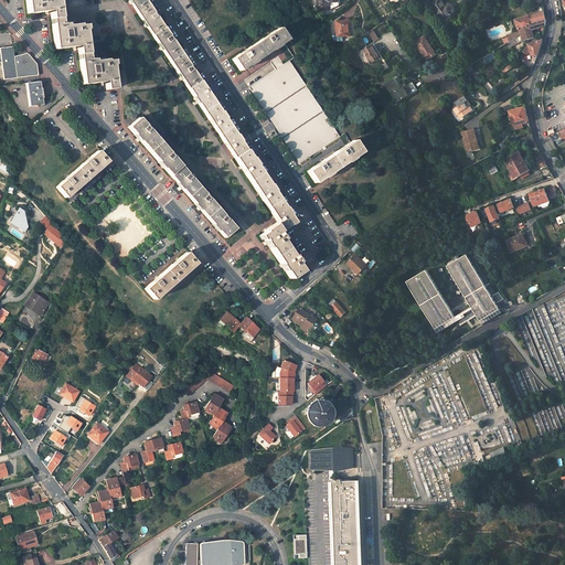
[(94,60),(88,60),(84,30),(86,30),(85,24),(80,25),(80,24),(66,25),(66,24),(61,24),(57,0),(24,0),(27,14),(45,12),(50,11),(54,50),(73,48),(77,46),(82,84),(100,82),(104,82),(105,89),(115,88),(112,65),(113,65),(113,60),(106,61),(106,60),(94,61),(94,60)]
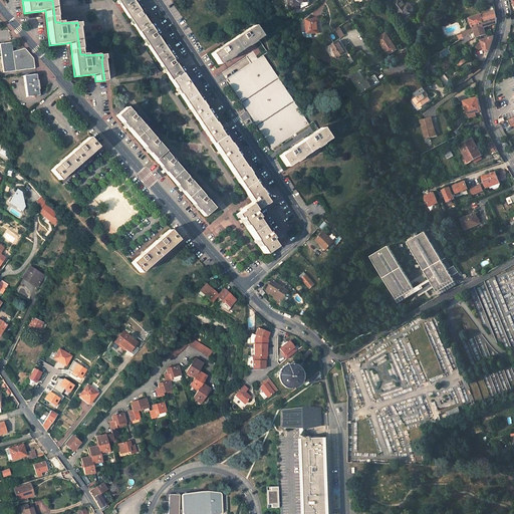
[(256,249),(260,256),(272,248),(266,240),(268,239),(263,232),(261,233),(252,219),(254,217),(250,212),(265,202),(262,197),(243,168),(221,135),(216,126),(203,106),(188,84),(179,70),(161,43),(142,14),(132,0),(116,0),(250,202),(238,211),(239,212),(234,215),(237,221),(256,249)]
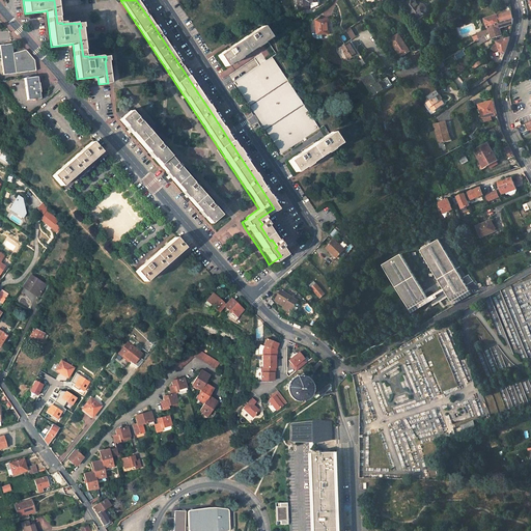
[(320,4),(319,0),(299,0),(300,10),(313,9),(313,7),(320,4)]
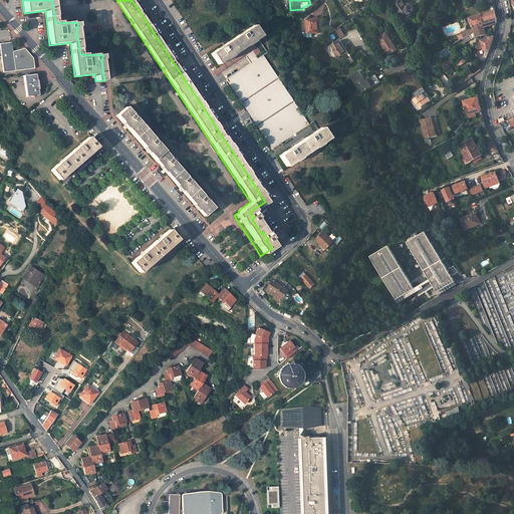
[(406,5),(401,0),(397,0),(393,4),(407,23),(415,18),(411,13),(412,11),(413,10),(413,8),(412,7),(411,6),(410,5),(408,4),(406,5)]
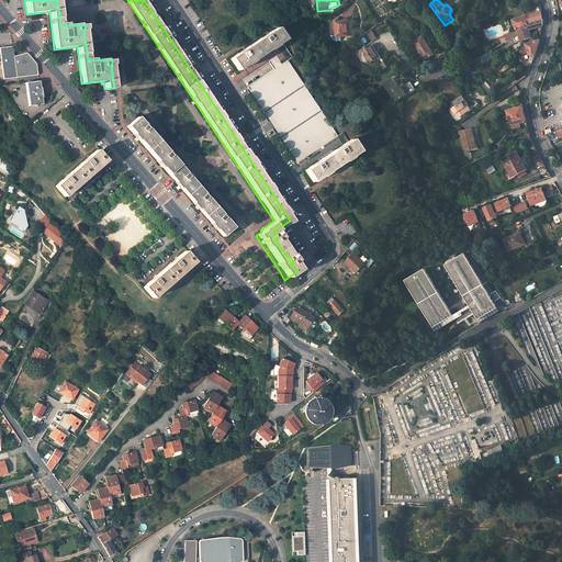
[(541,11),(514,20),(516,27),(543,19),(541,11)]
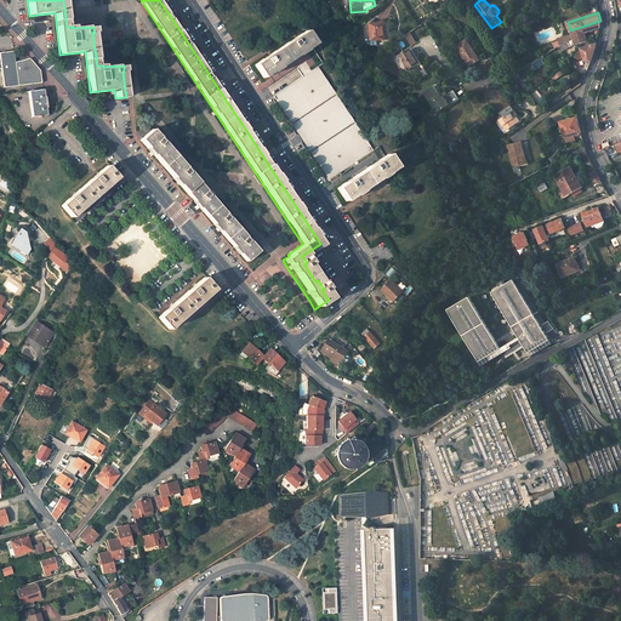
[(571,34),(573,38),(567,41),(570,46),(570,47),(575,46),(587,41),(590,40),(587,33),(599,28),(600,21),(570,30),(571,34)]
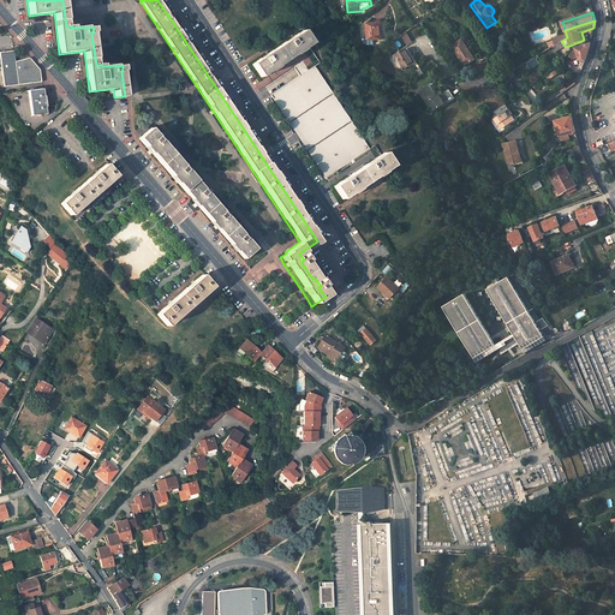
[(382,22),(366,23),(368,40),(383,39),(382,22)]
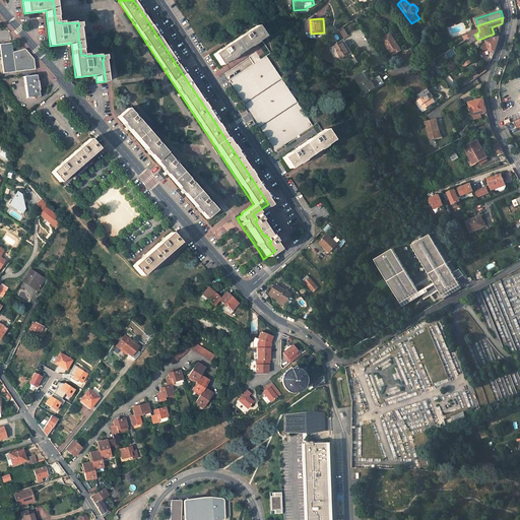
[(256,26),(212,54),(219,65),(230,59),(257,41),(262,38),(256,26)]
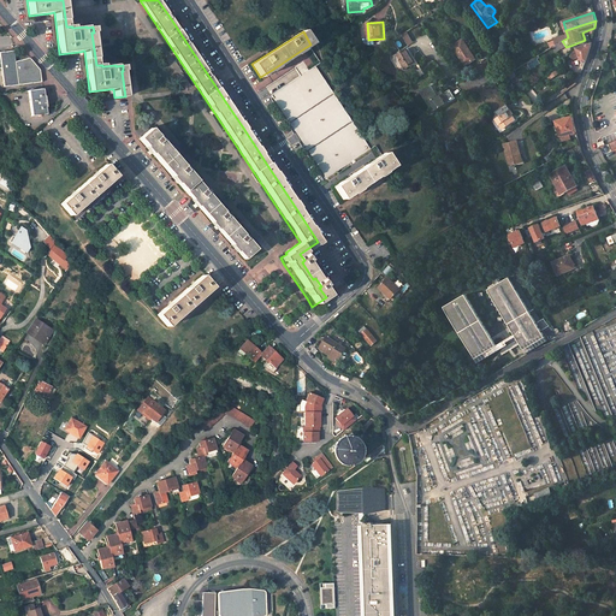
[(403,36),(409,46),(414,43),(408,33),(403,36)]
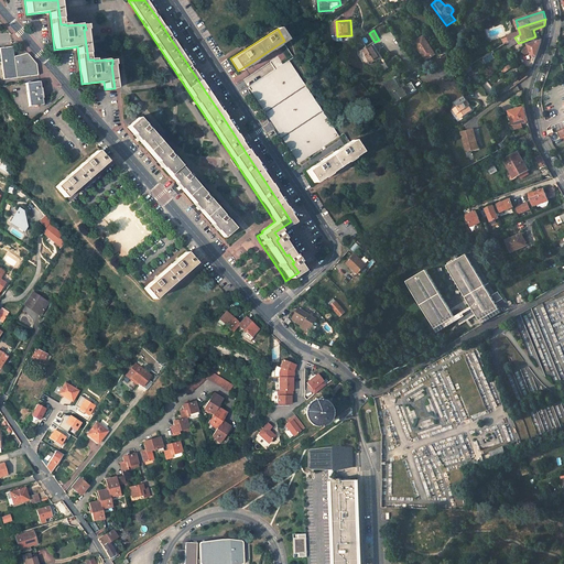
[(514,38),(520,34),(519,31),(507,35),(509,41),(514,38)]
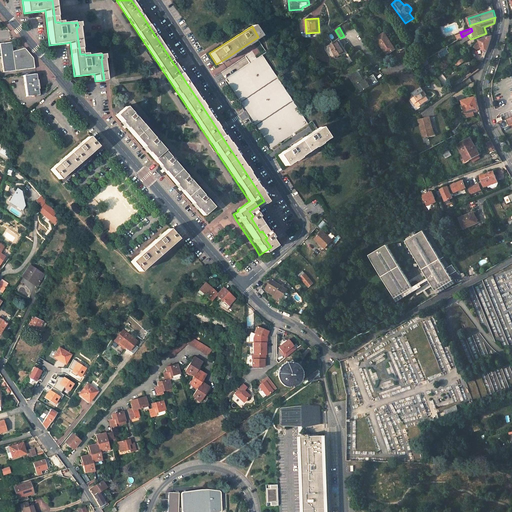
[(395,49),(384,33),(376,38),(387,55),(395,49)]
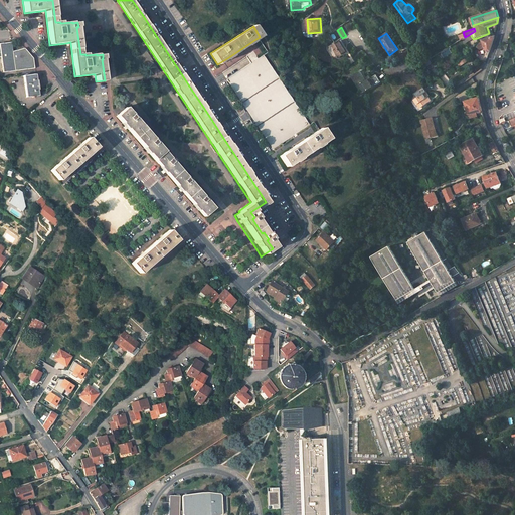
[(465,37),(462,39),(465,43),(473,38),(470,34),(465,37)]
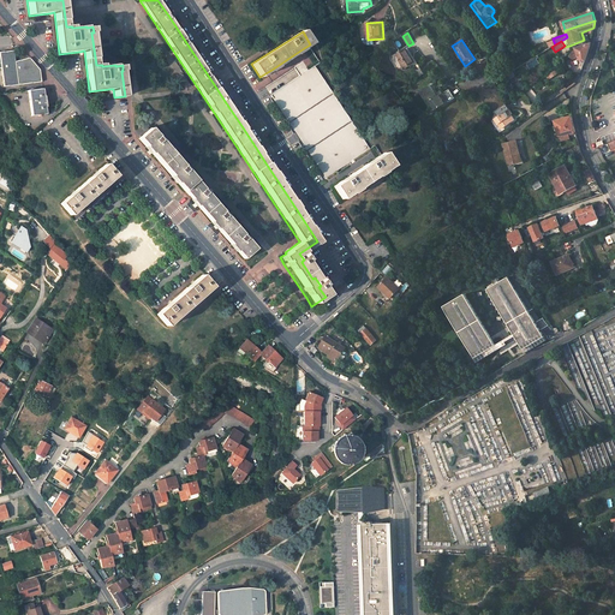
[(583,65),(590,45),(575,48),(574,49),(569,58),(573,60),(579,58),(583,65)]
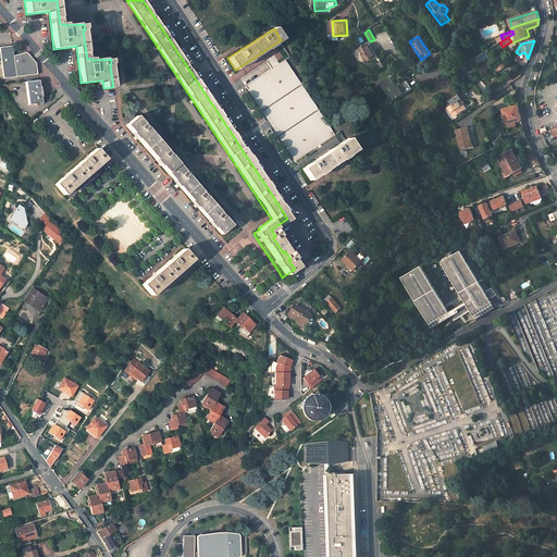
[(359,50),(367,63),(375,57),(368,45),(359,50)]
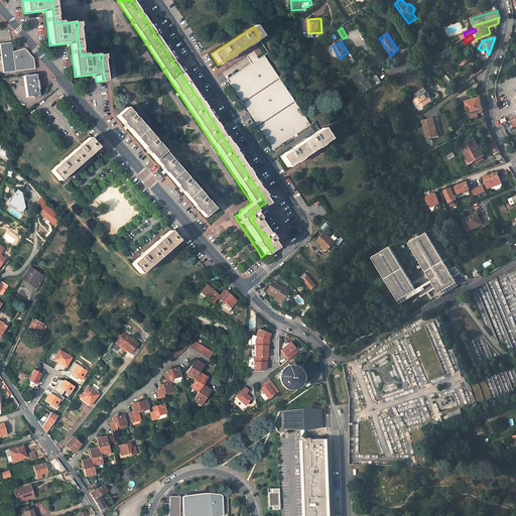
[(34,59),(24,48),(12,51),(11,42),(0,43),(0,57),(1,57),(3,73),(15,72),(35,69),(34,59)]
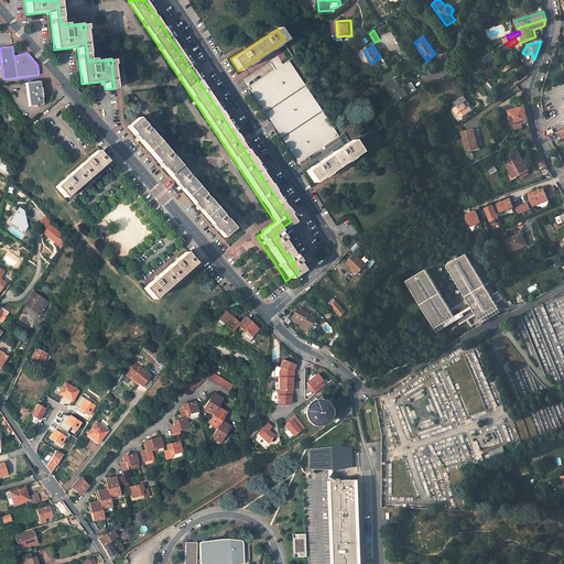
[(248,87),(297,163),(338,137),(289,61),(248,87)]
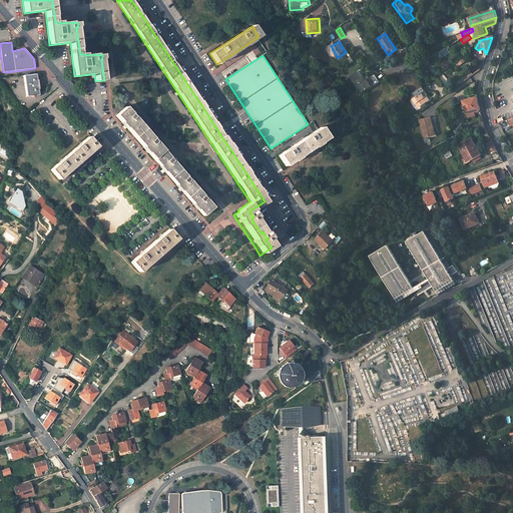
[(359,71),(351,76),(361,92),(379,81),(375,74),(365,80),(359,71)]
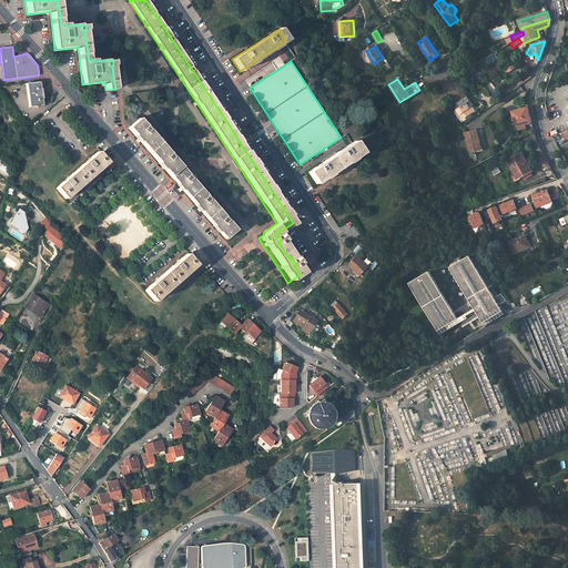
[(40,83),(27,84),(30,109),(36,108),(36,109),(38,109),(38,108),(42,107),(42,100),(43,100),(42,95),(42,90),(40,90),(40,83)]
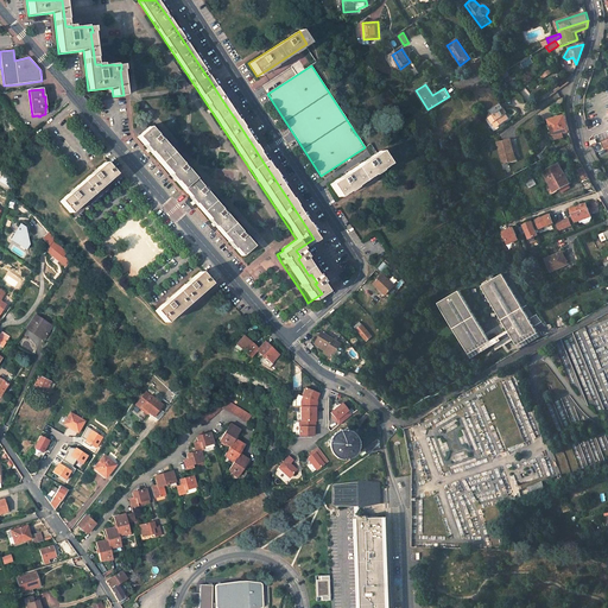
[(504,114),(502,113),(501,109),(505,107),(501,102),(489,111),(493,115),(489,118),(493,122),(495,120),(499,126),(510,118),(506,113),(504,114)]
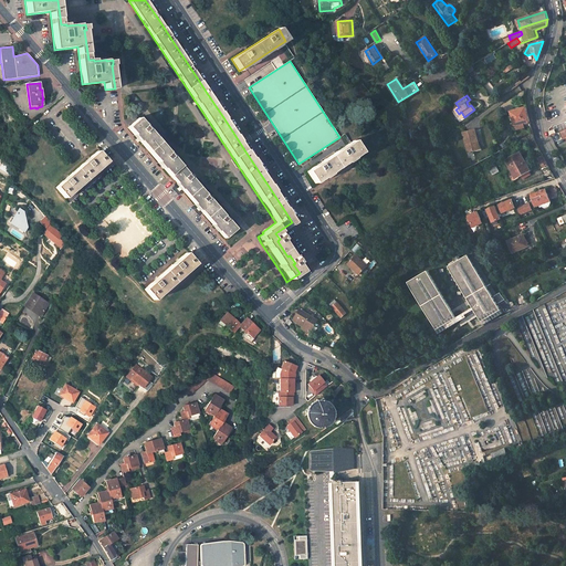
[(512,116),(504,118),(506,128),(530,123),(527,115),(526,112),(526,108),(511,112),(512,116)]
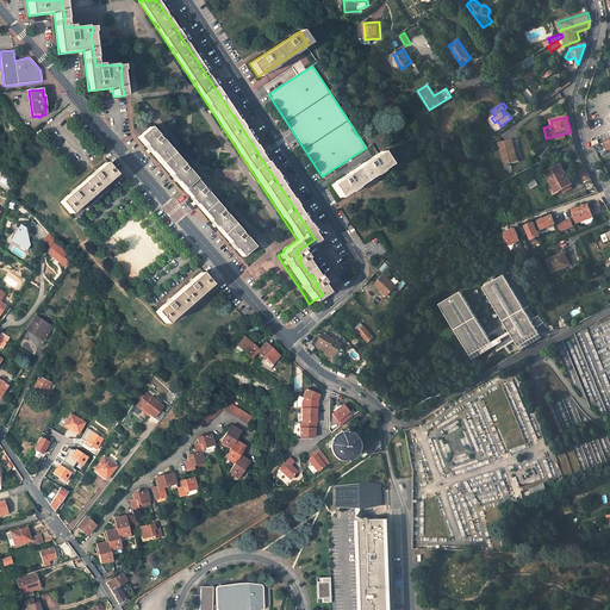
[(253,248),(203,187),(153,125),(141,136),(143,138),(151,149),(165,165),(174,176),(190,194),(195,203),(213,225),(237,254),(241,257),(253,248)]
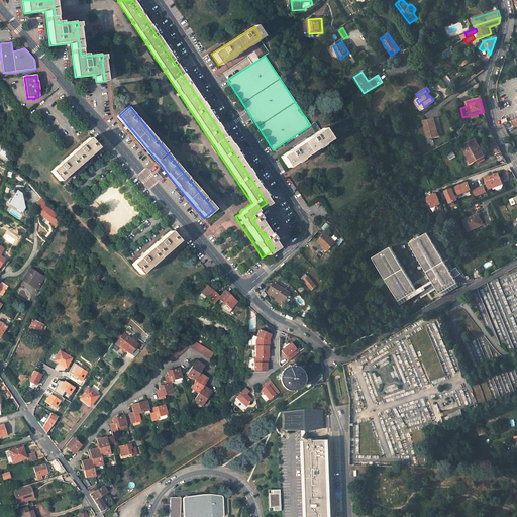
[(434,129),(435,129),(433,119),(422,122),(427,140),(436,137),(434,129)]
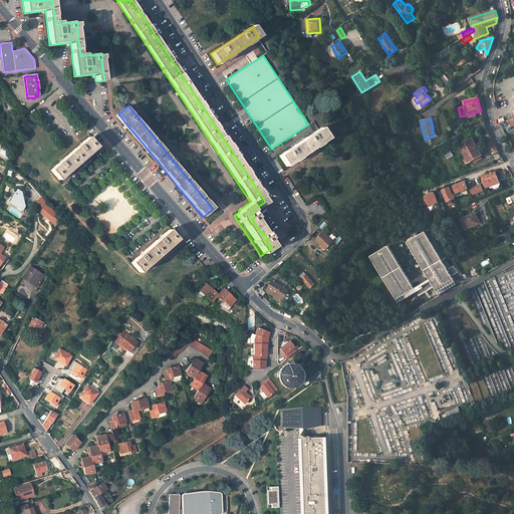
[(320,129),(277,156),(284,167),(289,164),(320,144),(326,140),(320,129)]
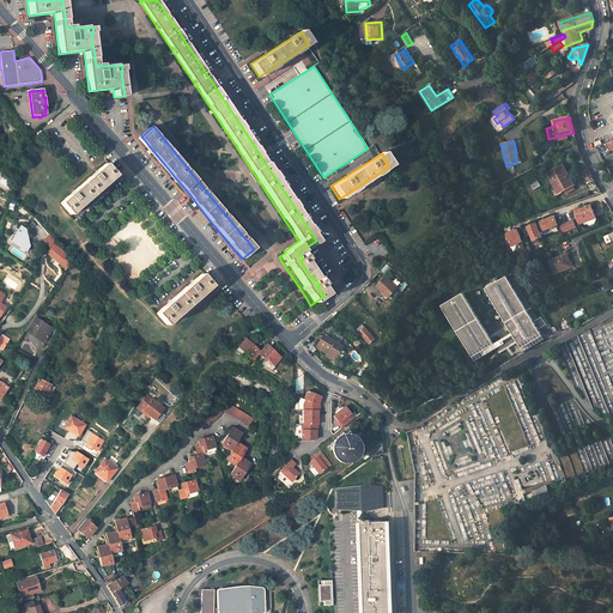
[(107,164),(61,204),(71,216),(80,208),(111,181),(117,176),(107,164)]
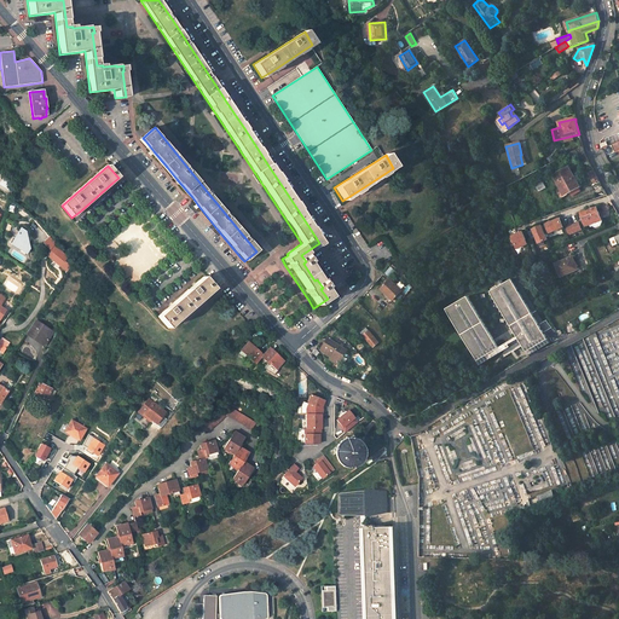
[(565,196),(579,187),(568,168),(554,177),(565,196)]
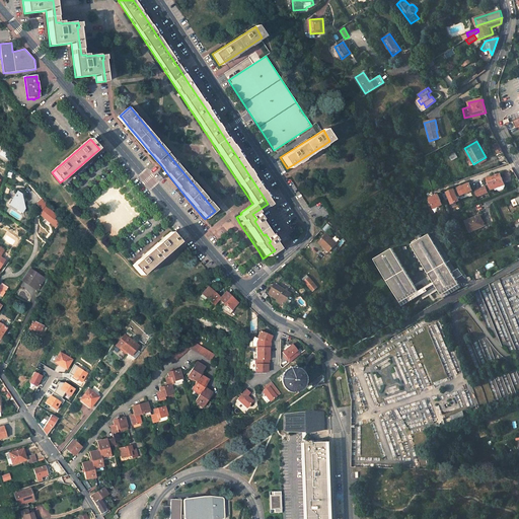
[(502,150),(498,143),(493,145),(498,153),(502,150)]
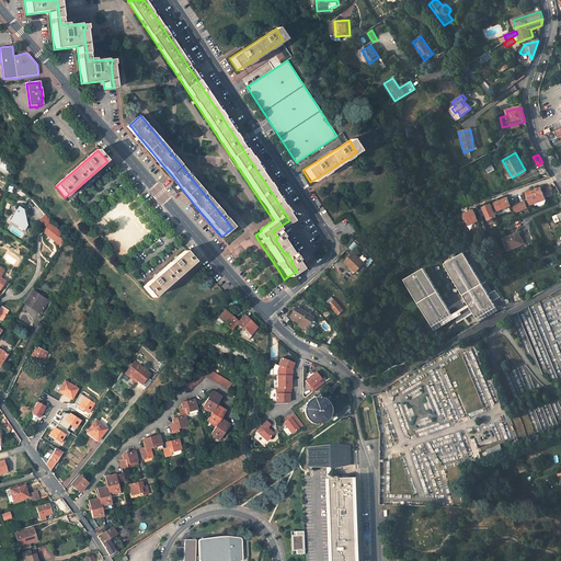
[(541,187),(526,193),(530,205),(546,199),(541,187)]
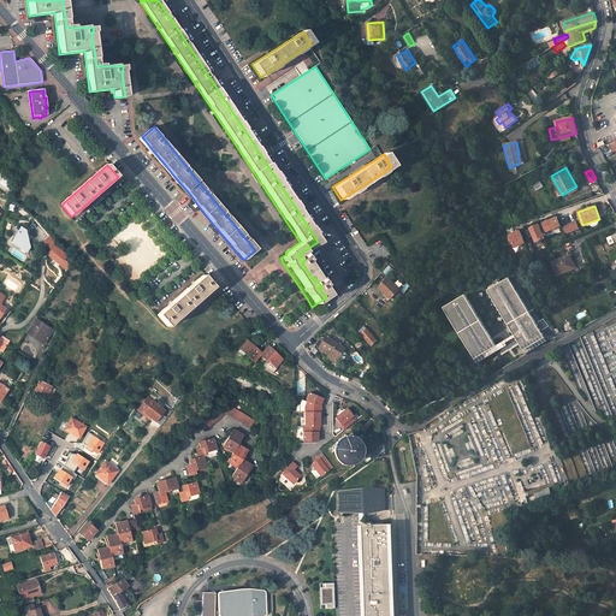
[(544,224),(540,225),(543,234),(548,232),(562,226),(558,218),(544,223),(544,224)]
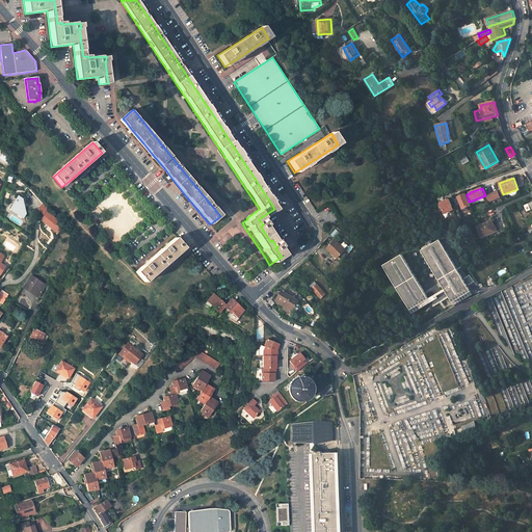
[(498,191),(486,195),(489,202),(500,197),(498,191)]
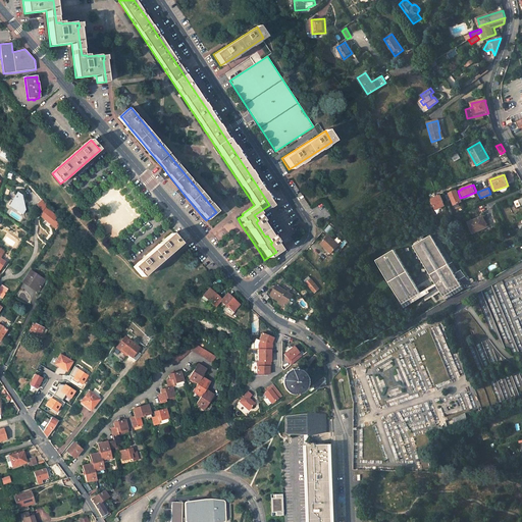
[(458,191),(457,191),(450,194),(446,196),(449,201),(453,200),(455,206),(462,203),(460,198),(458,191)]
